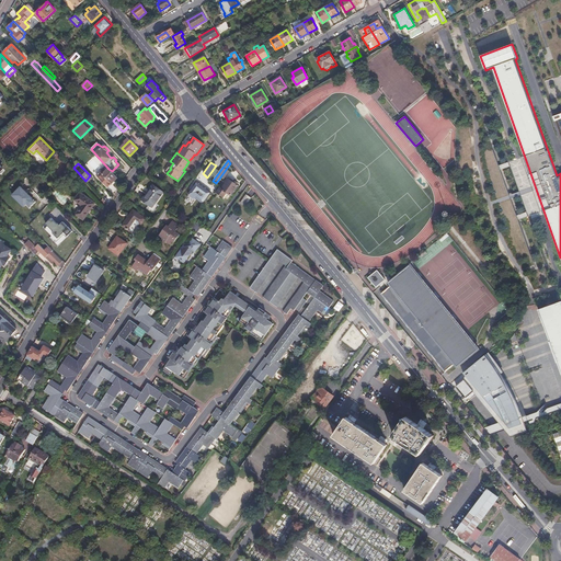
[(112,183),(117,178),(116,175),(112,171),(109,169),(105,172),(103,170),(99,173),(98,175),(104,182),(109,186),(112,183)]
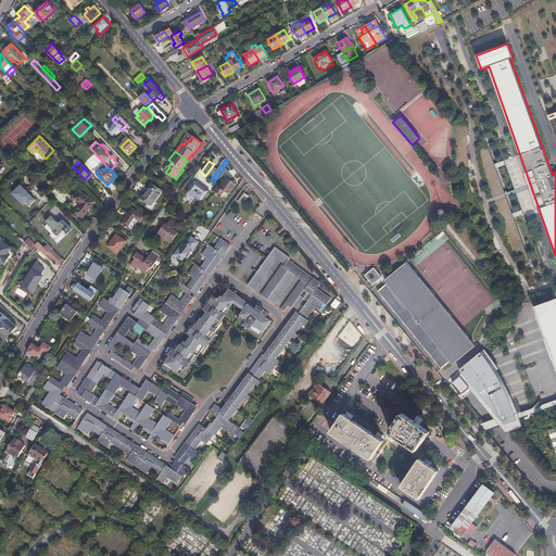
[(194,180),(201,185),(206,176),(205,176),(201,172),(194,180)]
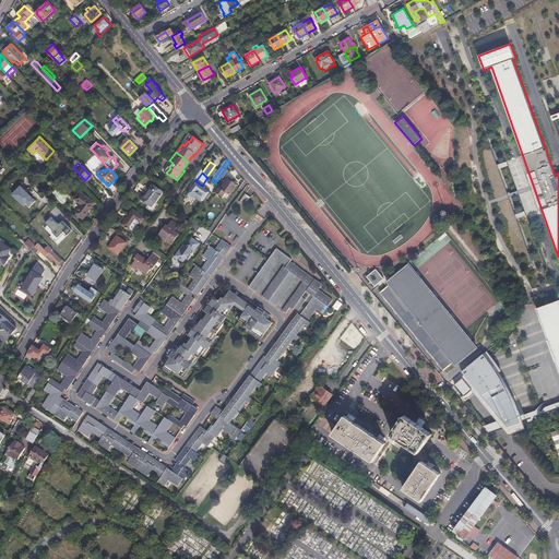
[(218,187),(215,192),(223,198),(226,193),(230,195),(237,186),(234,183),(235,181),(229,177),(221,189),(218,187)]
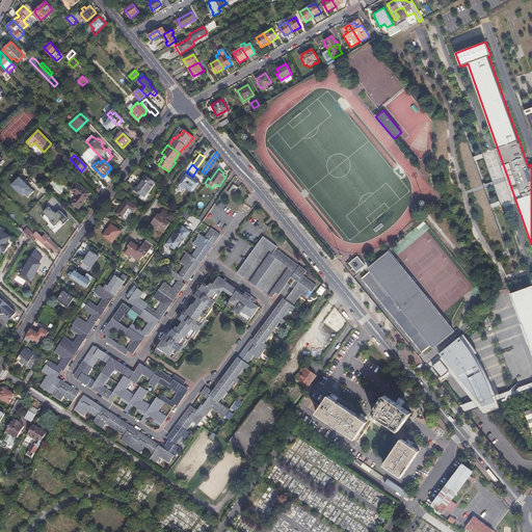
[(179,183),(192,192),(200,182),(192,177),(186,173),(179,183)]
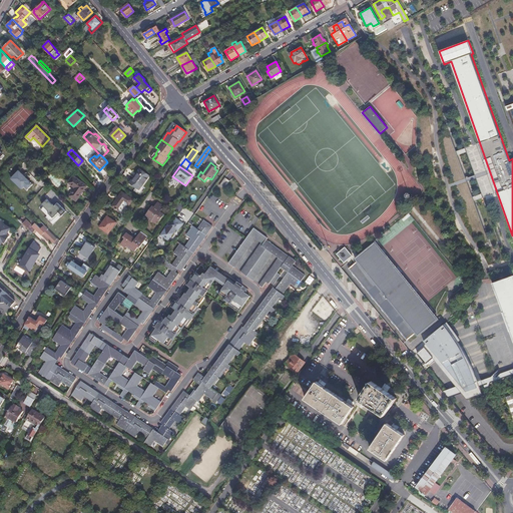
[(129,182),(136,174),(129,168),(122,176),(129,182)]
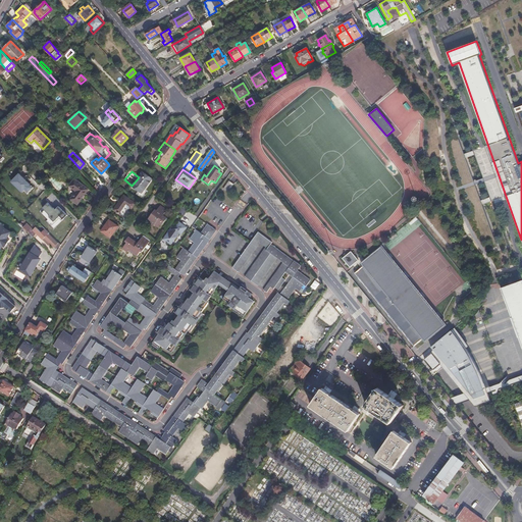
[(134,188),(143,194),(153,179),(143,172),(140,178),(141,178),(134,188)]
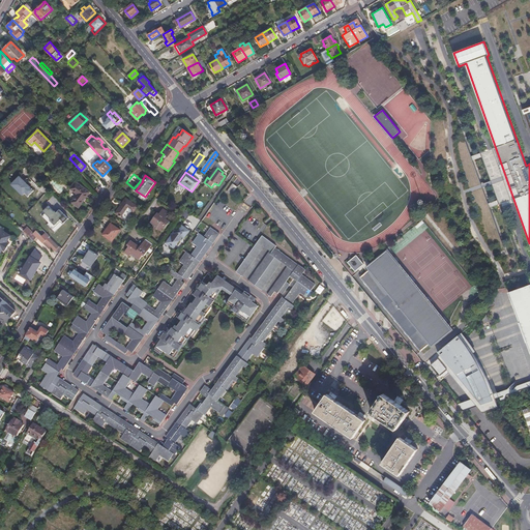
[(28,197),(34,190),(20,176),(12,184),(23,196),(24,194),(28,197)]
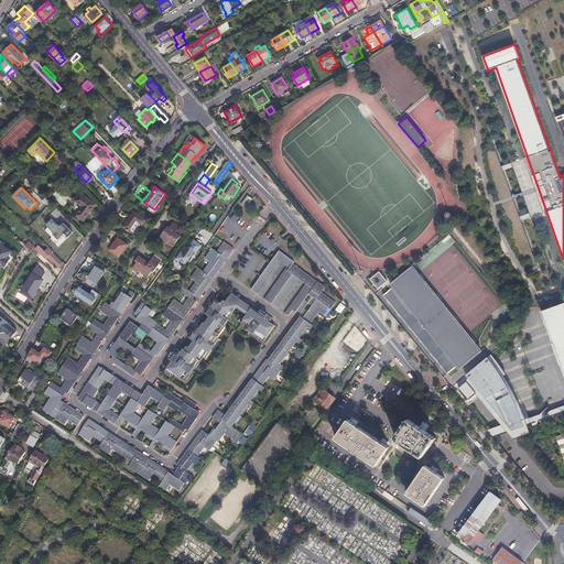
[(82,206),(77,213),(76,216),(84,220),(95,204),(79,194),(75,201),(82,206)]
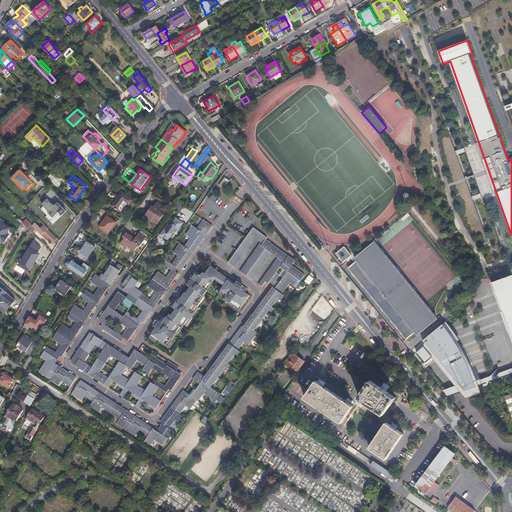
[(229,182),(225,179),(220,186),(224,189),(229,182)]
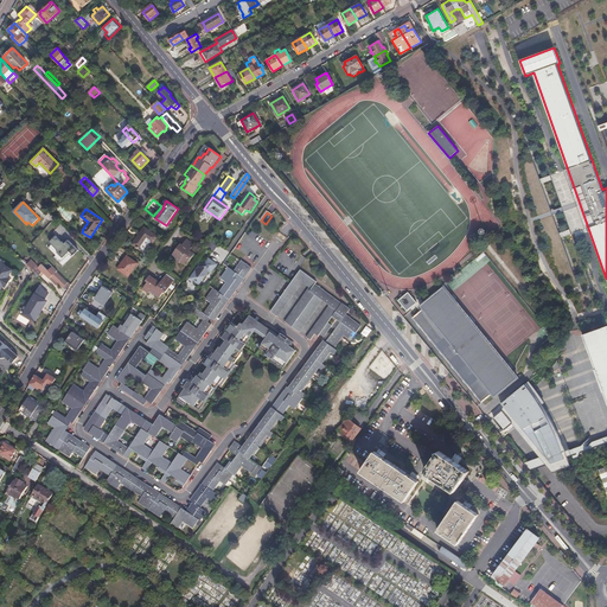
[(140,250),(141,249),(147,240),(151,242),(153,243),(158,237),(145,228),(133,244),(140,250)]
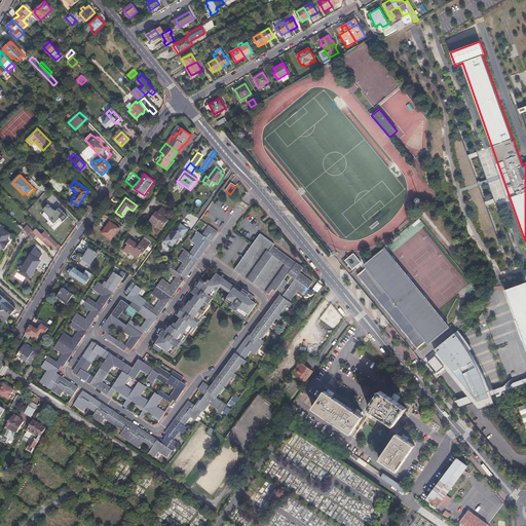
[(54,210),(48,204),(43,210),(45,212),(42,215),(48,221),(47,223),(51,227),(60,219),(63,223),(69,217),(60,208),(57,211),(54,210)]
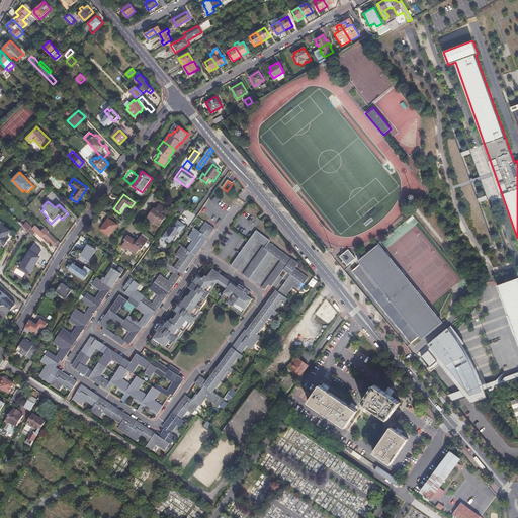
[(125,204),(120,212),(123,214),(128,206),(125,204)]
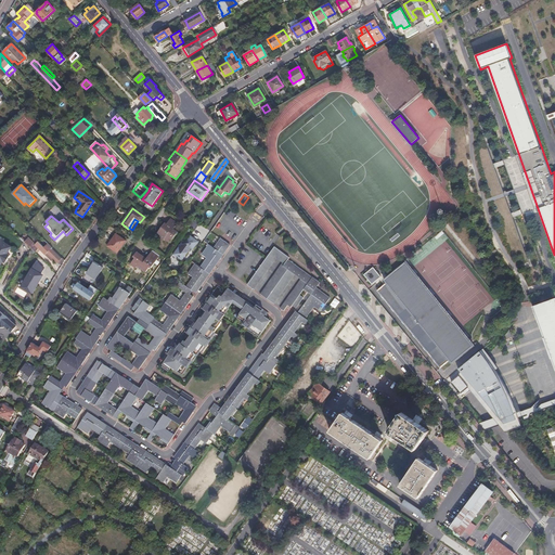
[(160,236),(165,240),(170,243),(178,232),(173,230),(178,223),(170,219),(166,224),(165,223),(156,234),(160,236)]
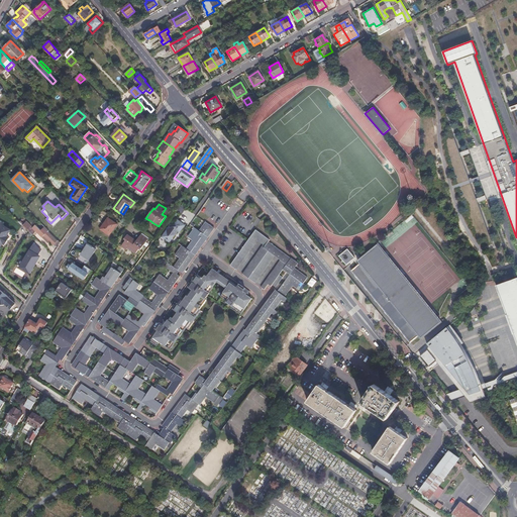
[(182,214),(186,209),(180,204),(176,210),(182,214)]
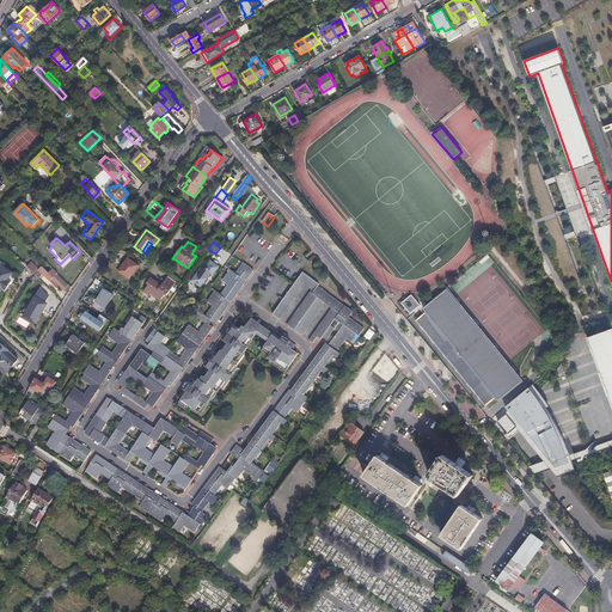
[(117,271),(129,280),(138,265),(127,258),(117,271)]
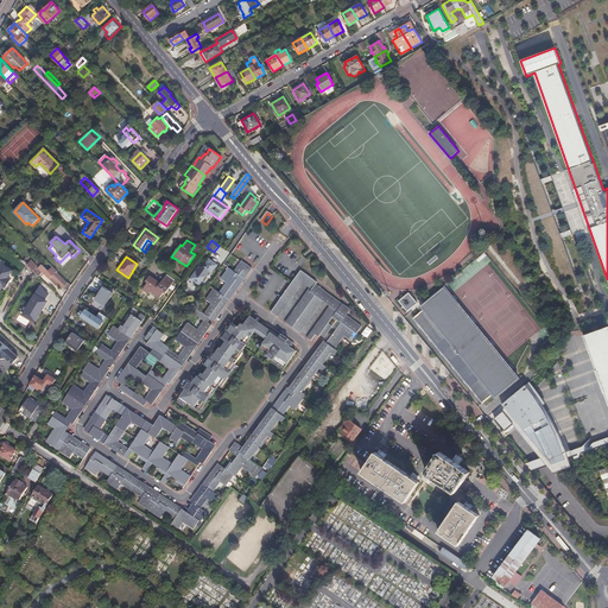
[(197,285),(198,286),(206,277),(204,276),(207,272),(210,274),(217,265),(208,258),(201,268),(198,267),(189,279),(194,283),(194,284),(196,286),(197,285)]
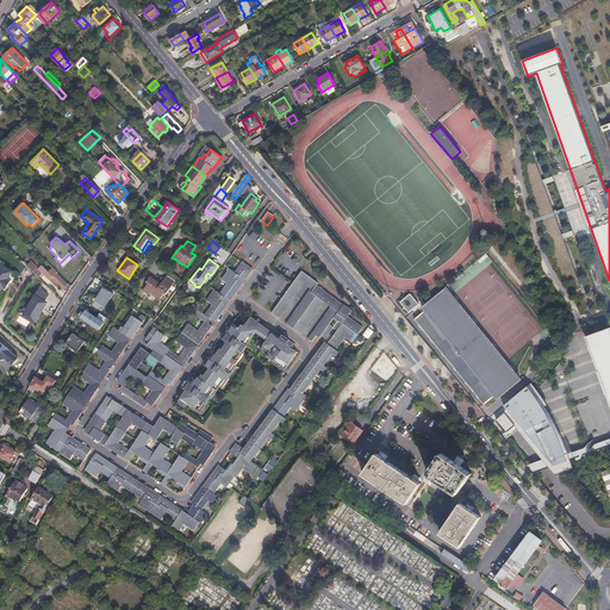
[(30,268),(39,277),(43,272),(31,261),(27,266),(30,268)]
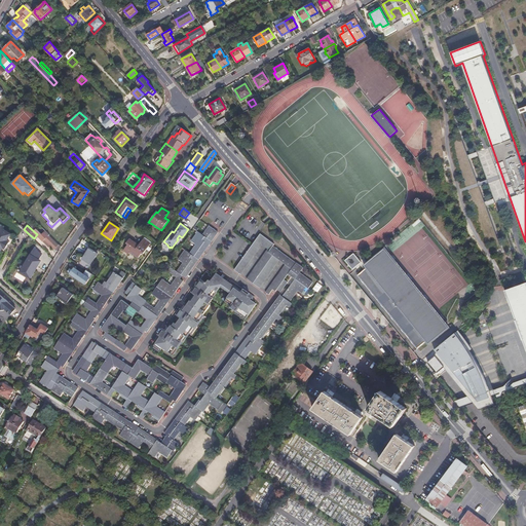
[(210,227),(202,235),(197,232),(191,241),(195,245),(190,254),(184,250),(178,260),(183,263),(177,271),(171,267),(167,271),(177,277),(171,285),(162,279),(152,295),(160,300),(154,308),(146,302),(138,296),(142,290),(133,284),(125,294),(128,297),(126,300),(139,308),(138,310),(121,299),(101,329),(108,334),(114,326),(130,338),(124,346),(132,351),(146,332),(147,333),(183,283),(180,280),(183,276),(186,278),(218,233),(210,227)]
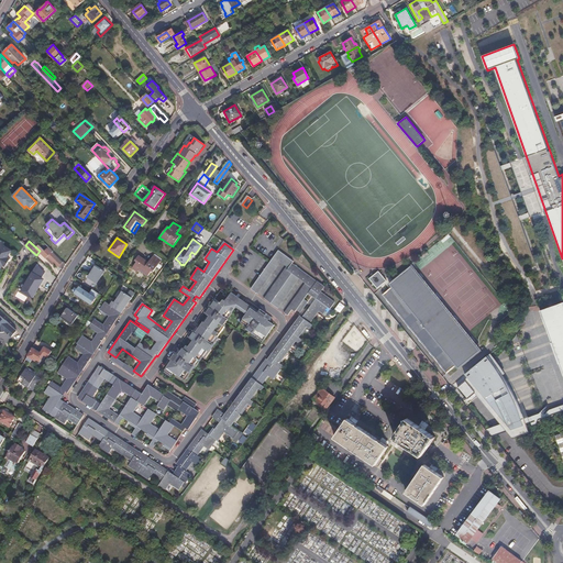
[(0,244),(0,269),(3,265),(6,266),(10,258),(8,257),(12,251),(0,244)]
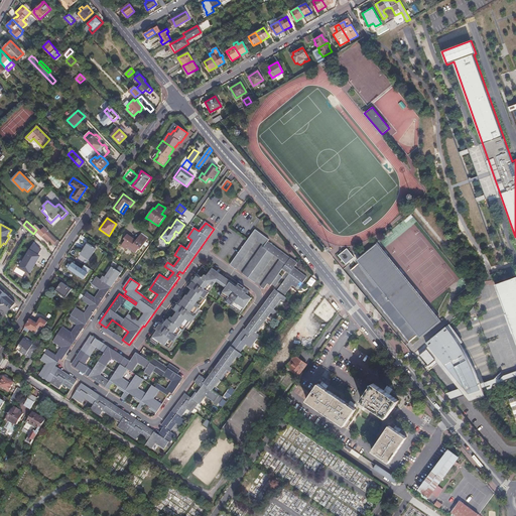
[(48,231),(49,230),(47,229),(44,226),(40,231),(46,237),(45,239),(48,242),(50,241),(53,244),(57,240),(48,231)]
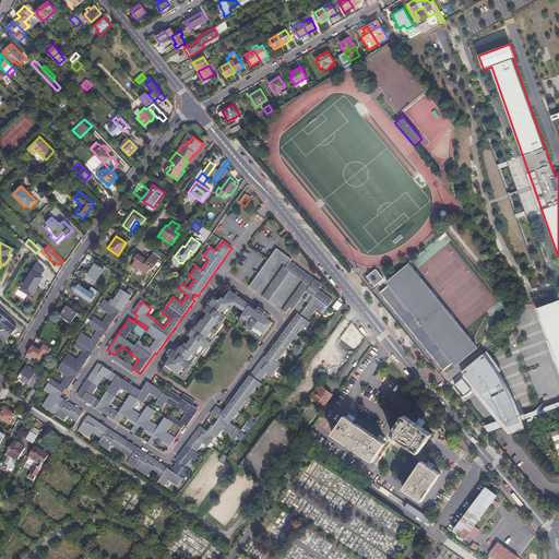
[(276,249),(276,250),(292,261),(293,260),(276,249)]
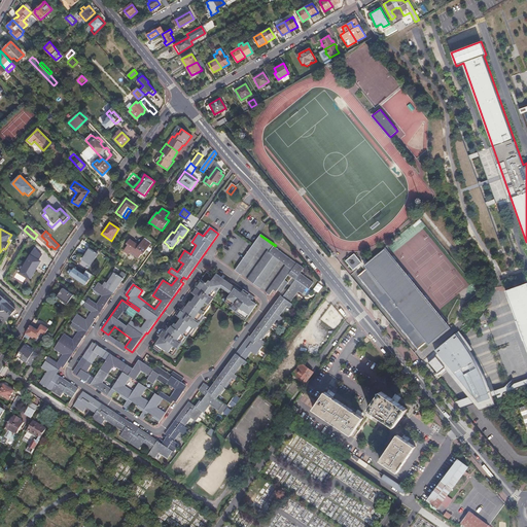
[(275,246),(260,236),(235,271),(241,276),(262,246),(271,251),(269,253),(267,252),(247,280),(260,289),(280,261),(270,254),(275,247),(274,247),(275,246)]
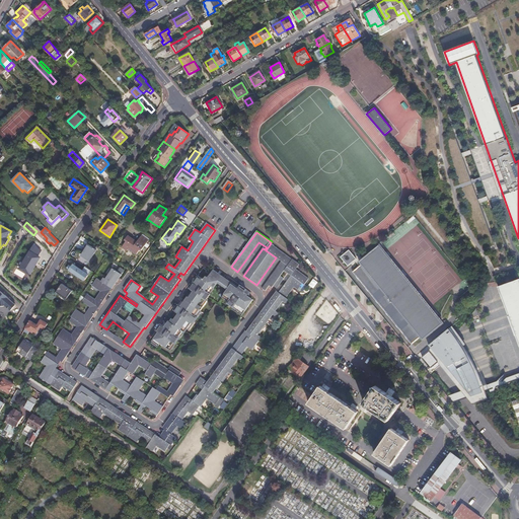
[(133,253),(136,255),(140,250),(141,251),(148,241),(142,236),(137,242),(128,236),(125,240),(126,241),(122,248),(127,251),(129,248),(134,251),(133,253)]
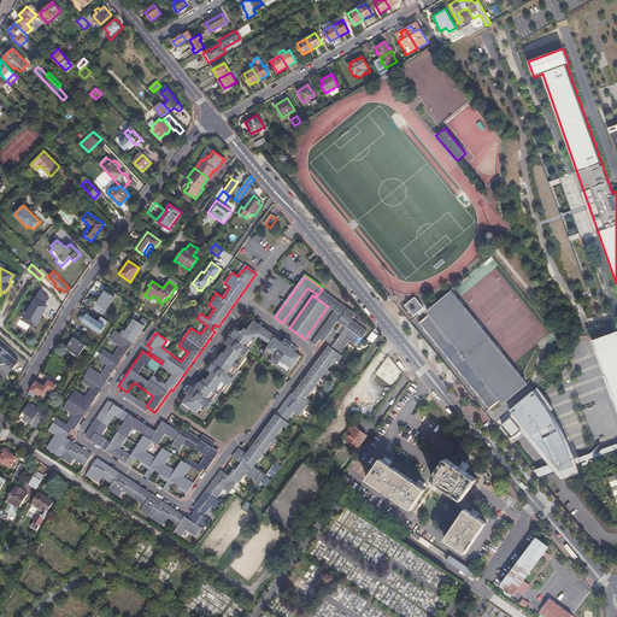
[(52,295),(42,287),(37,295),(40,295),(34,305),(31,305),(25,315),(39,323),(45,312),(43,311),(50,301),(48,300),(52,295)]
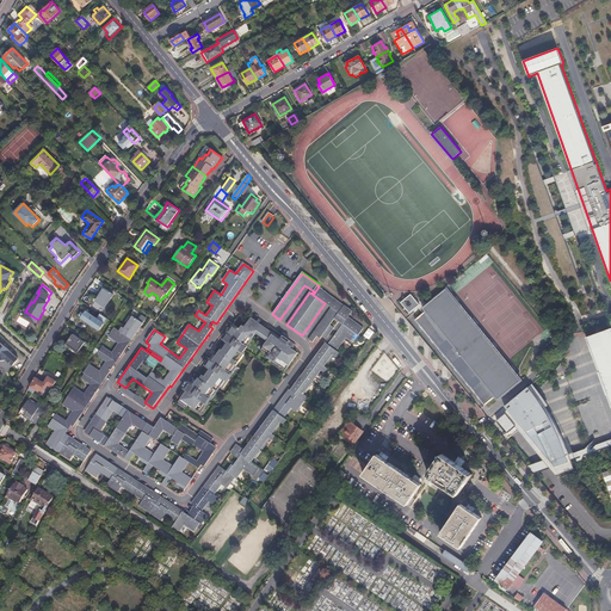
[(335,319),(359,337),(364,329),(349,318),(353,312),(319,287),(313,295),(325,303),(332,308),(339,314),(335,319)]
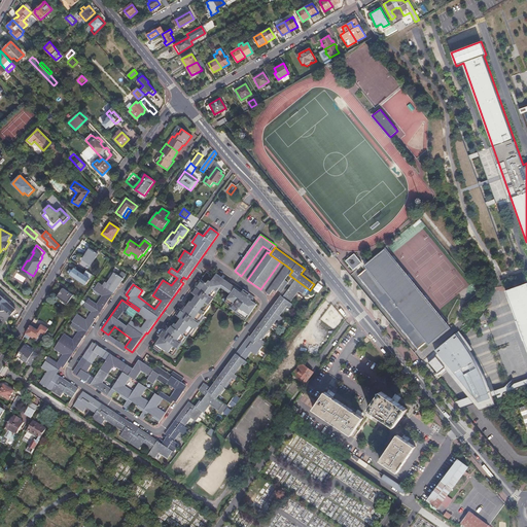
[(358,275),(418,350),(426,343),(429,346),(450,328),(388,251),(387,252),(385,248),(364,265),(366,268),(358,275)]
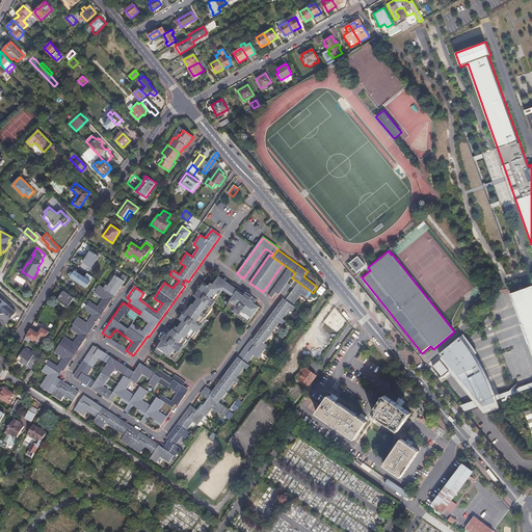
[(83,262),(88,265),(90,262),(95,265),(100,258),(90,251),(83,262)]
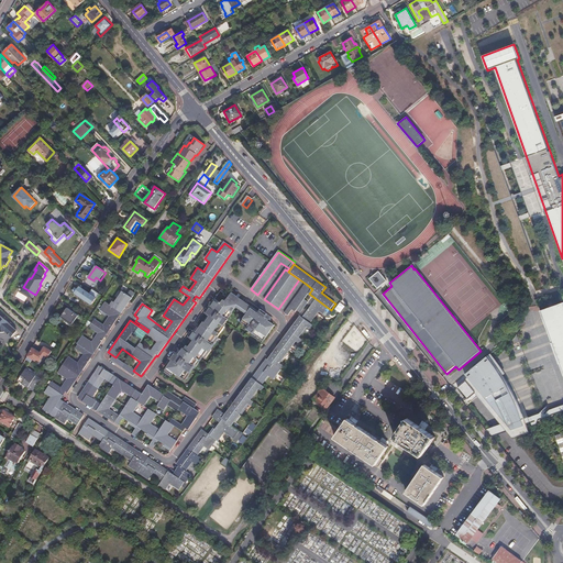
[(370,278),(377,288),(386,280),(378,271),(370,278)]
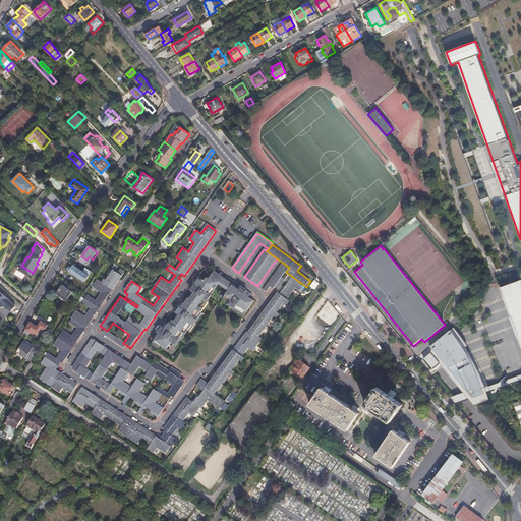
[(301,293),(306,287),(286,272),(289,268),(283,263),(264,290),(268,293),(271,288),(274,290),(286,273),(294,279),(290,285),(288,283),(281,294),(279,292),(235,352),(234,351),(209,386),(201,381),(196,387),(204,392),(199,398),(197,397),(193,402),(188,398),(181,407),(180,406),(164,430),(166,431),(160,440),(82,388),(73,402),(82,408),(85,404),(95,410),(92,414),(101,420),(105,416),(122,427),(119,432),(138,445),(141,440),(151,446),(148,451),(154,455),(158,449),(166,455),(171,447),(172,448),(177,440),(173,437),(179,428),(183,431),(187,425),(183,422),(189,415),(193,418),(200,408),(203,409),(208,402),(216,407),(222,399),(215,395),(240,359),(243,361),(244,359),(242,357),(248,349),(253,352),(259,343),(259,342),(263,337),(261,336),(285,302),(286,303),(289,300),(288,300),(296,289),(301,293)]
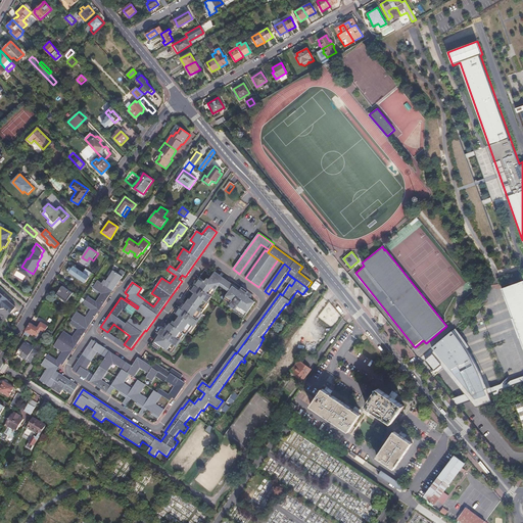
[(70,272),(87,284),(91,278),(75,266),(70,272)]
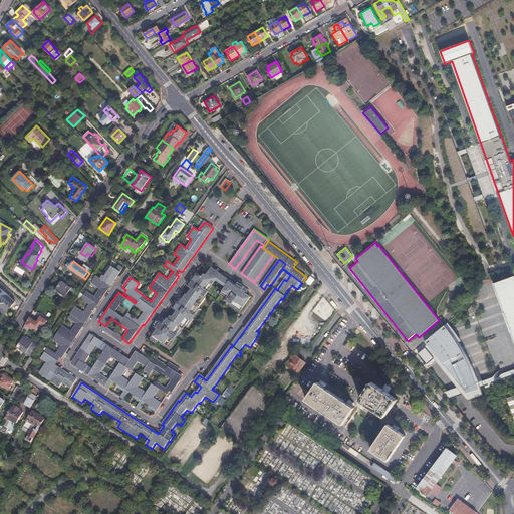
[(16,266),(13,270),(22,275),(25,271),(16,266)]
